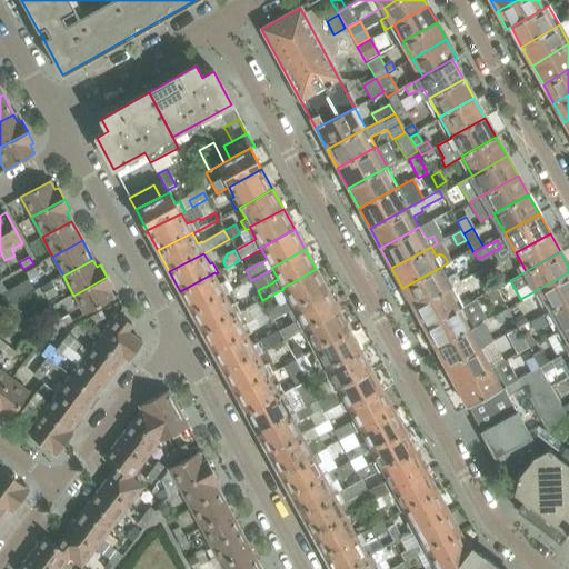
[(40,275),(37,268),(36,267),(26,272),(30,280),(40,275)]
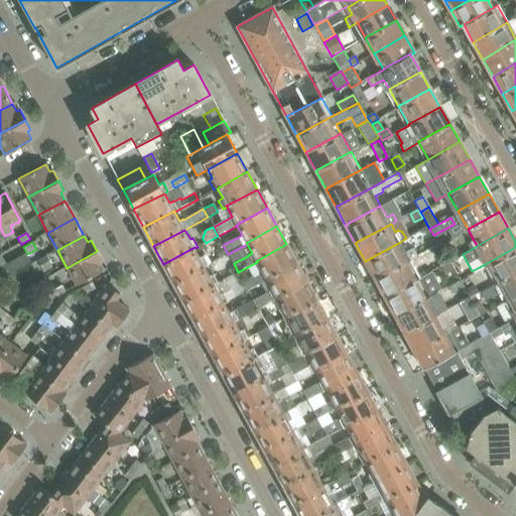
[(375,279),(417,255),(413,248),(406,252),(400,242),(365,261),(375,279)]
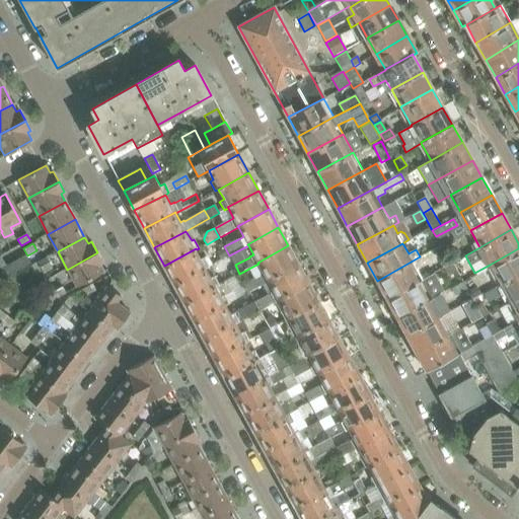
[(298,264),(288,245),(257,263),(258,264),(264,273),(260,274),(261,276),(244,285),(249,292),(263,285),(262,285),(265,283),(265,282),(298,264)]
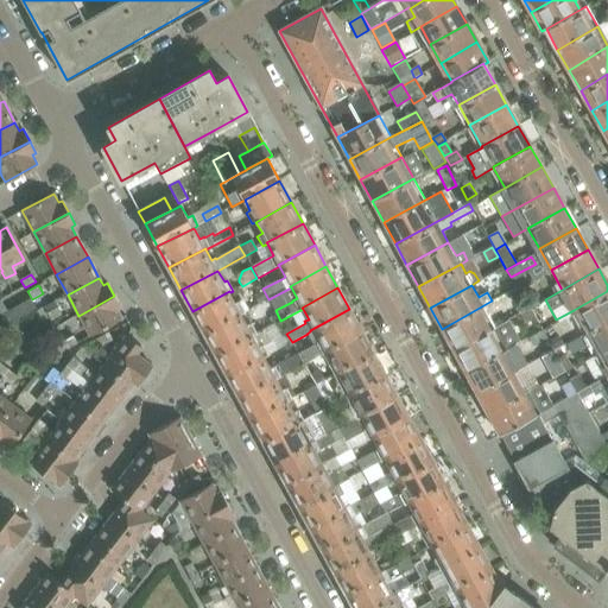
[(245,312),(239,303),(236,304),(230,292),(229,291),(192,311),(204,333),(241,314),(241,315),(245,312)]
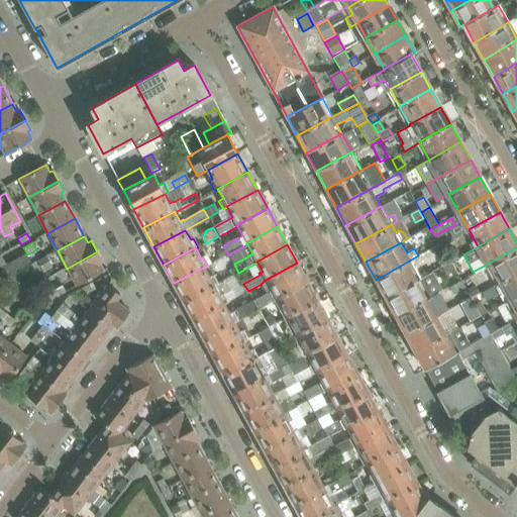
[(498,281),(516,270),(516,247),(488,264),(498,281)]
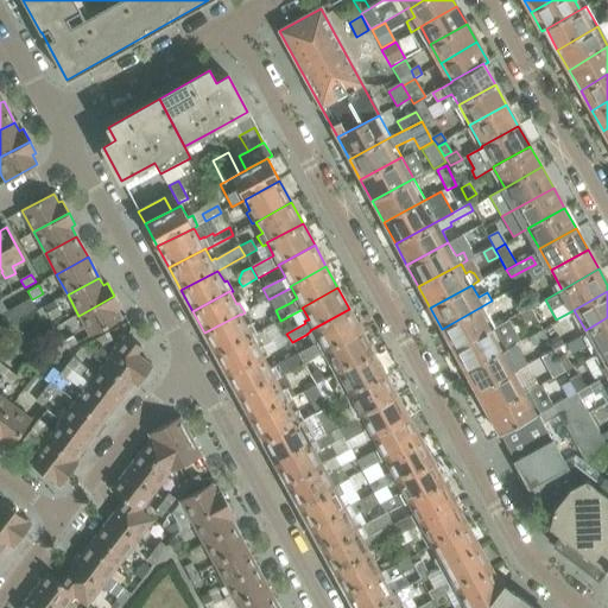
[(121,318),(116,309),(120,308),(114,296),(78,316),(89,336),(118,321),(121,318)]
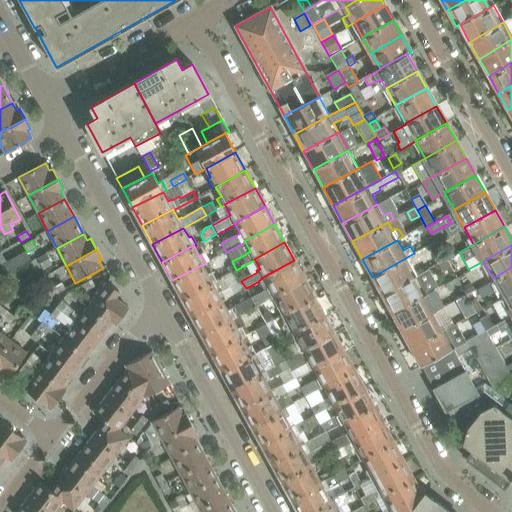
[(11,272),(31,261),(26,251),(6,263),(11,272)]
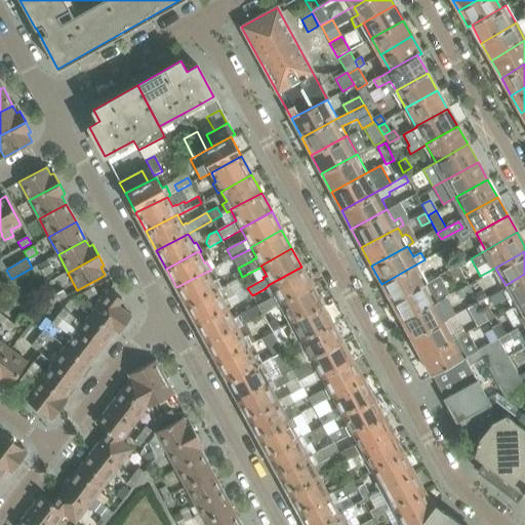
[(465,264),(461,257),(454,261),(457,268),(465,264)]
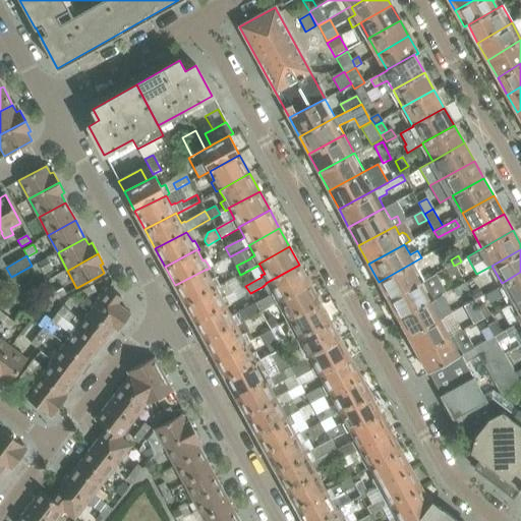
[(424,280),(418,271),(425,267),(421,257),(379,282),(389,300),(424,280)]
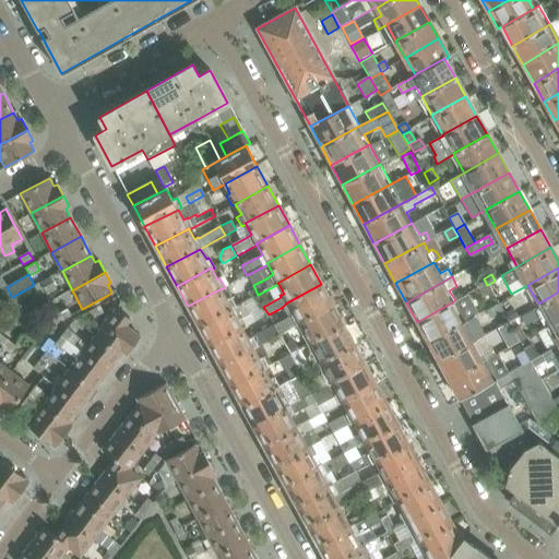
[(486,284),(483,278),(475,283),(478,288),(486,284)]
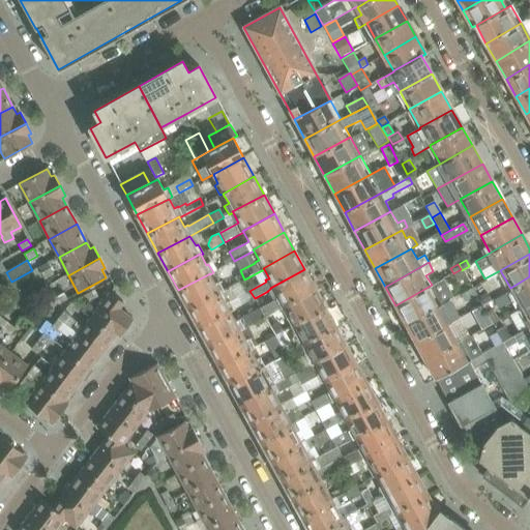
[(54,274),(50,268),(40,273),(45,280),(54,274)]
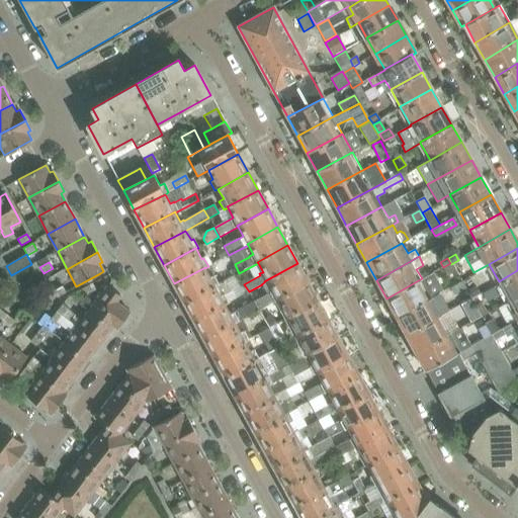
[(262,308),(308,282),(297,263),(264,281),(264,282),(261,284),(262,284),(267,293),(254,300),(259,310),(262,308)]
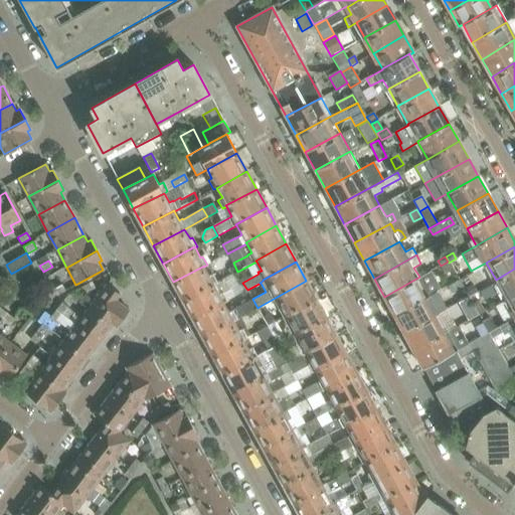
[(453,270),(448,262),(441,266),(445,275),(453,270)]
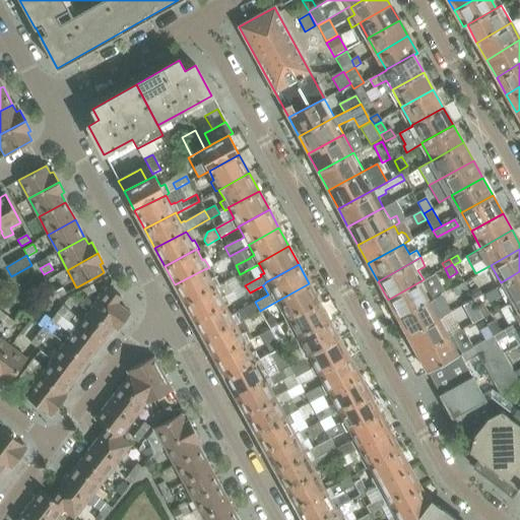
[(219,285),(214,277),(212,278),(206,269),(206,268),(175,284),(185,303),(219,285)]
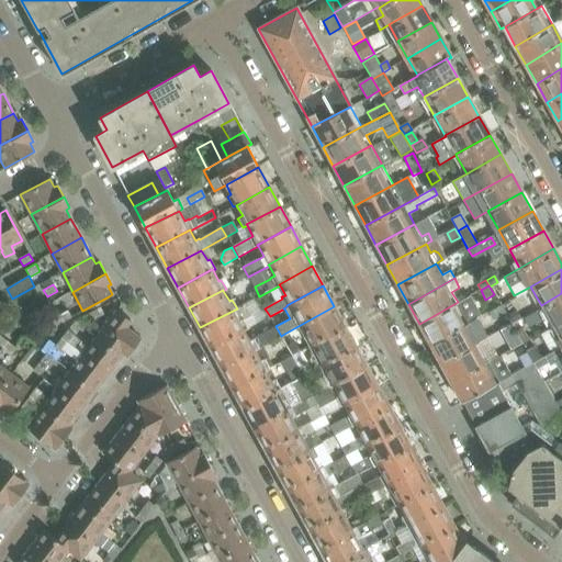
[(561,318),(561,293),(541,305),(551,325),(561,318)]
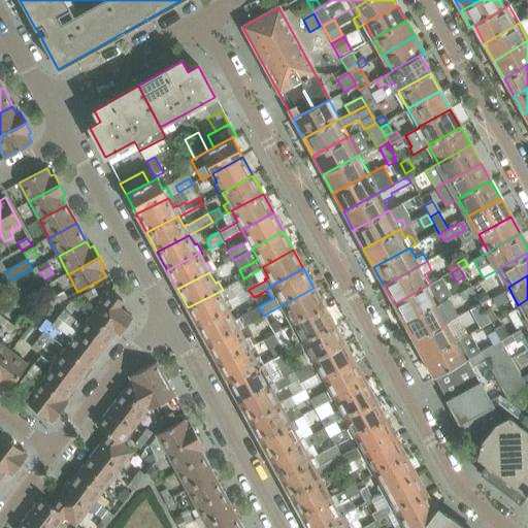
[(403,323),(439,302),(452,296),(441,277),(430,284),(394,304),(403,323)]
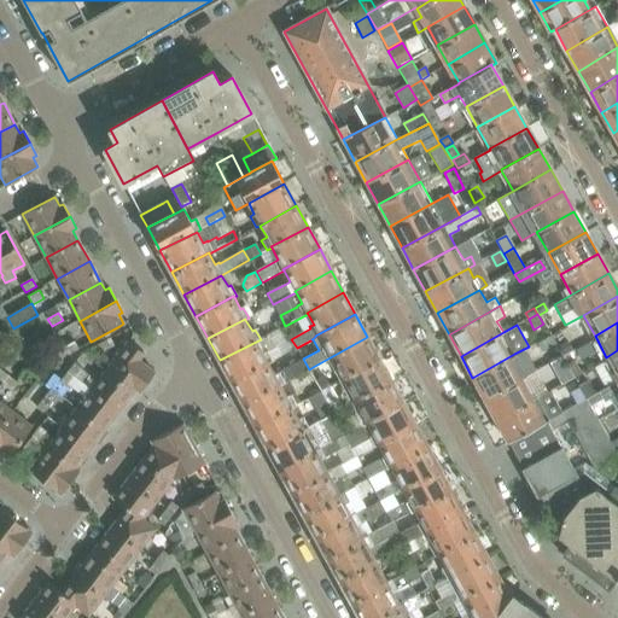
[(272,362),(272,361),(283,355),(278,348),(274,349),(267,336),(261,339),(220,360),(232,383),(269,363),(272,362)]
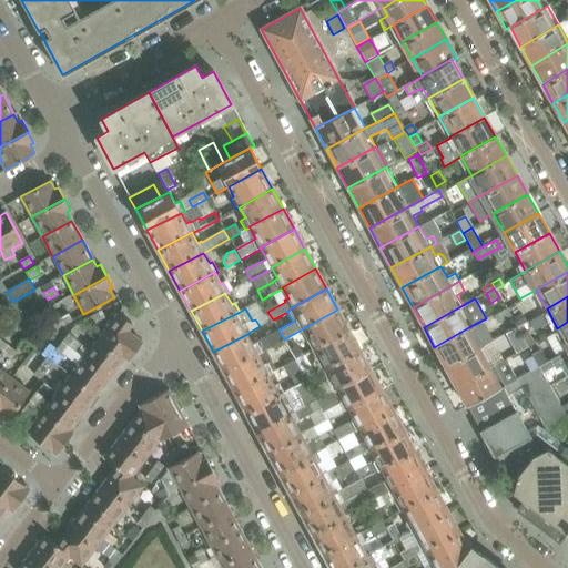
[(505,308),(493,315),(497,324),(510,316),(505,308)]
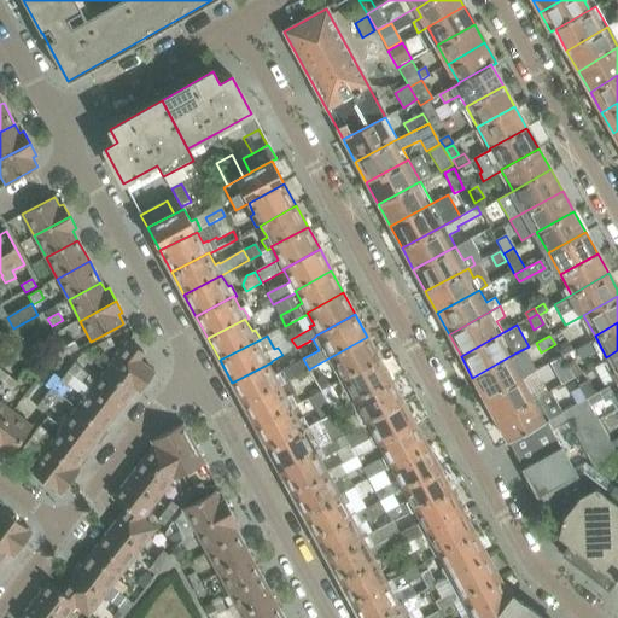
[(343,379),(379,359),(367,337),(313,367),(320,382),(334,373),(339,382),(343,379)]
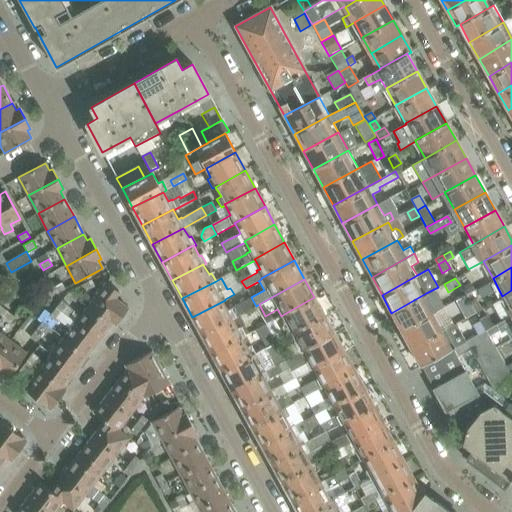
[(95,287),(91,280),(82,286),(86,292),(95,287)]
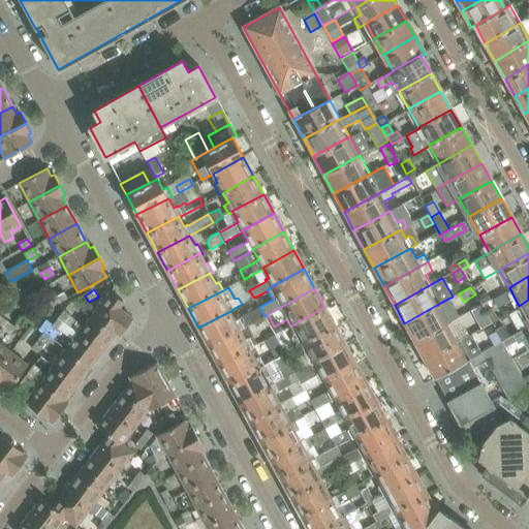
[(132,318),(118,308),(123,302),(110,291),(92,314),(117,334),(120,336),(132,318)]
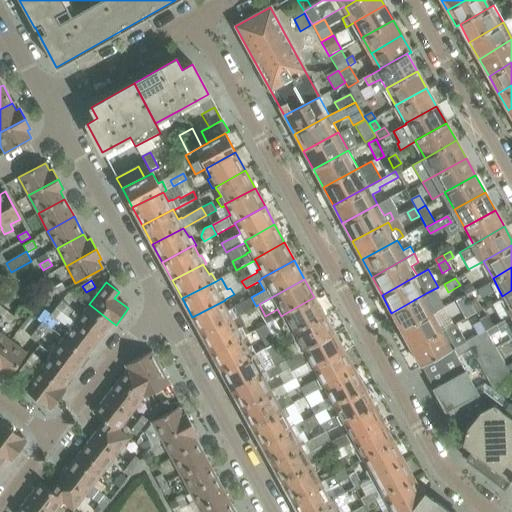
[(65,290),(64,289),(61,283),(52,288),(56,295),(65,290)]
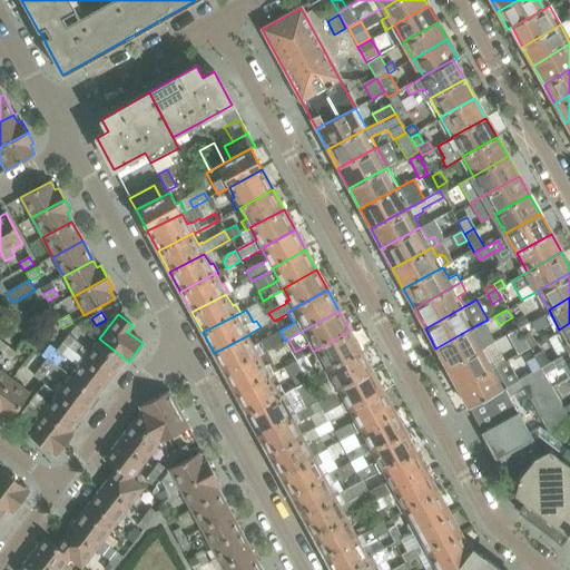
[(530,324),(527,317),(516,323),(520,330),(530,324)]
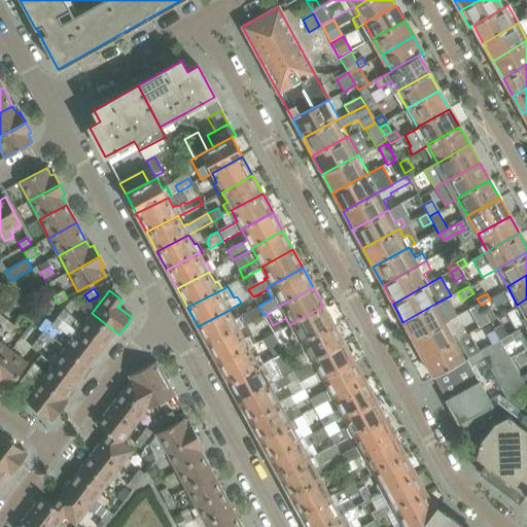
[(526,299),(517,305),(519,307),(505,314),(516,330),(526,324),(526,299)]
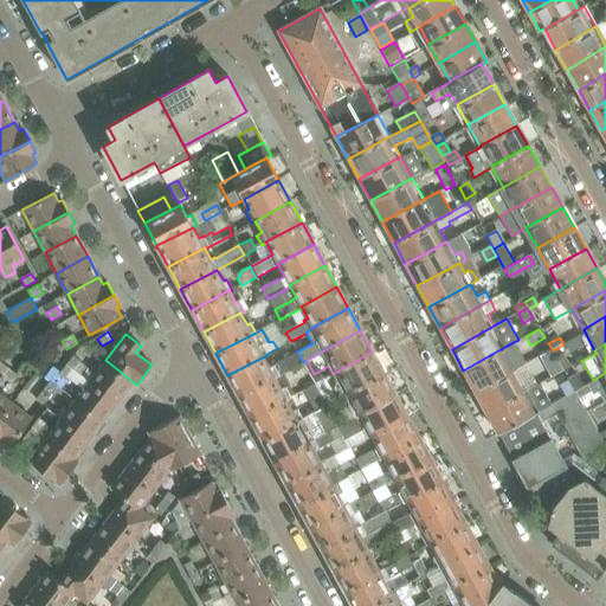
[(475,391),(516,368),(504,347),(463,371),(475,391)]
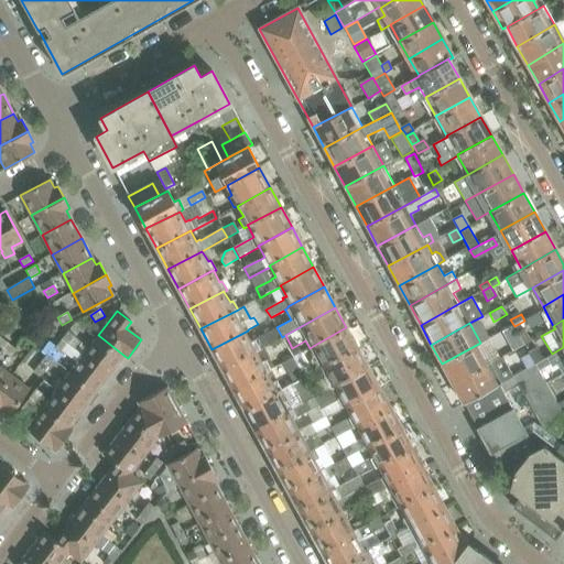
[(223,369),(257,351),(282,337),(277,327),(251,342),(246,332),(212,349),(218,362),(223,369)]
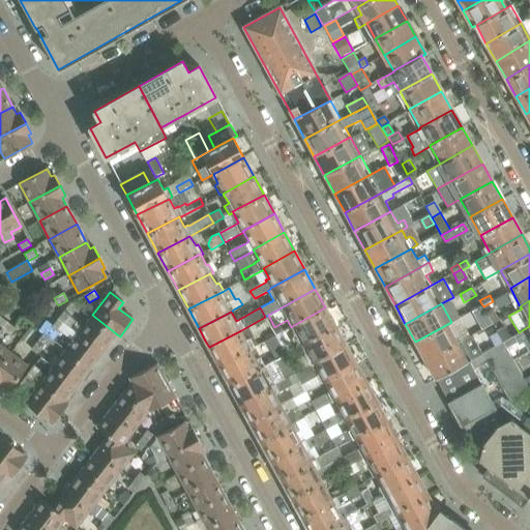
[(304,343),(335,325),(325,307),(294,325),(299,334),(296,336),(301,346),(304,344),(304,343)]
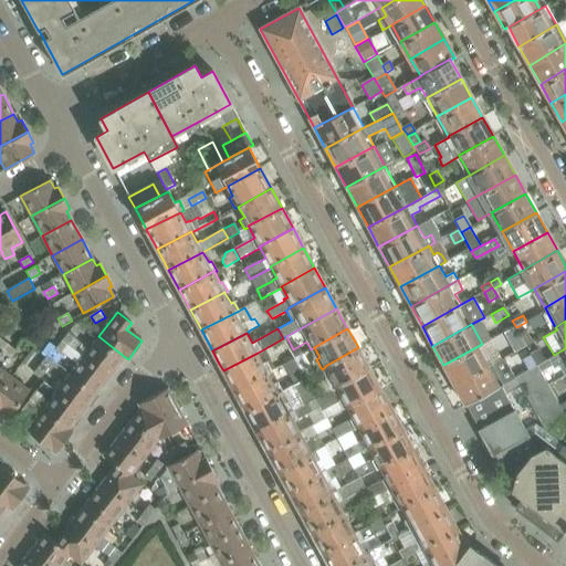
[(533,343),(526,332),(520,335),(526,346),(533,343)]
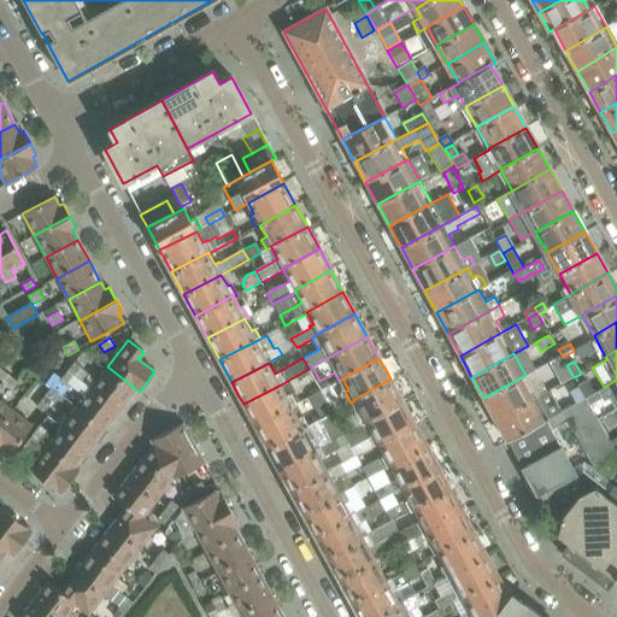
[(74,377),(81,369),(74,363),(68,372),(74,377)]
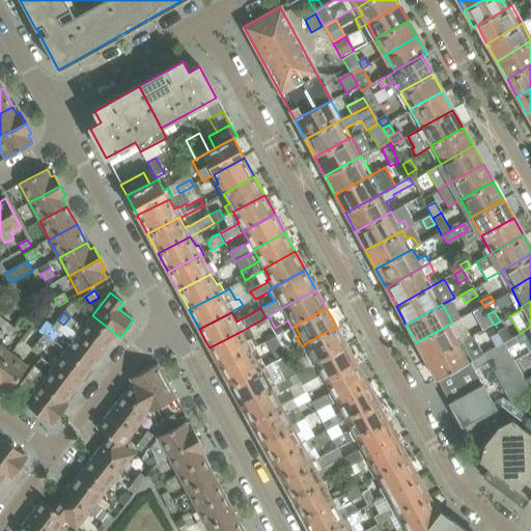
[(492,325),(484,312),(476,316),(483,329),(492,325)]
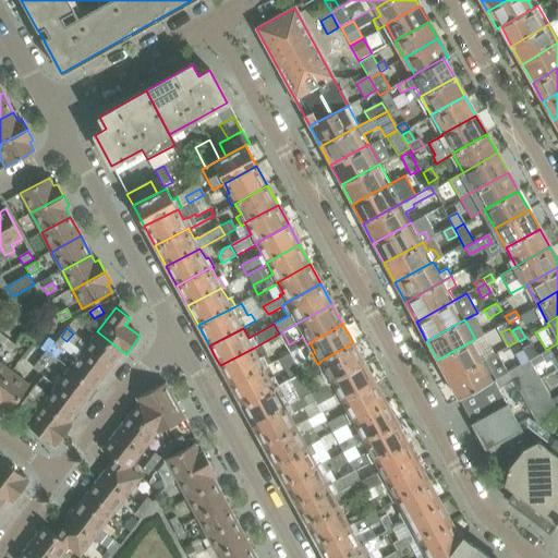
[(123,352),(97,331),(81,352),(108,372),(123,352)]
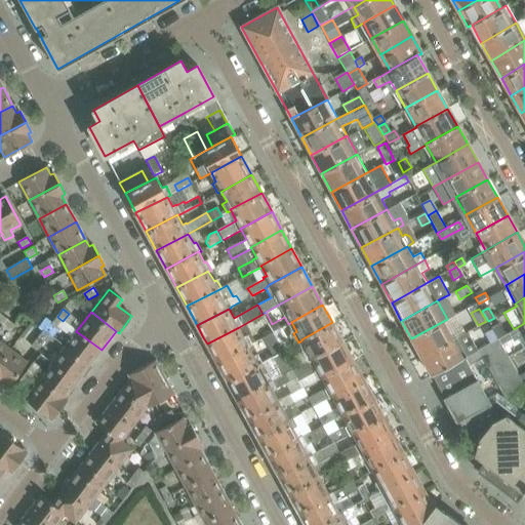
[(421,357),(457,337),(447,319),(411,338),(421,357)]
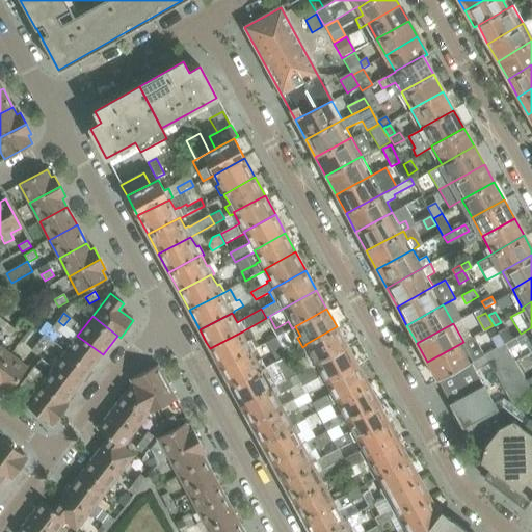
[(16,330),(7,324),(2,329),(10,337),(16,330)]
